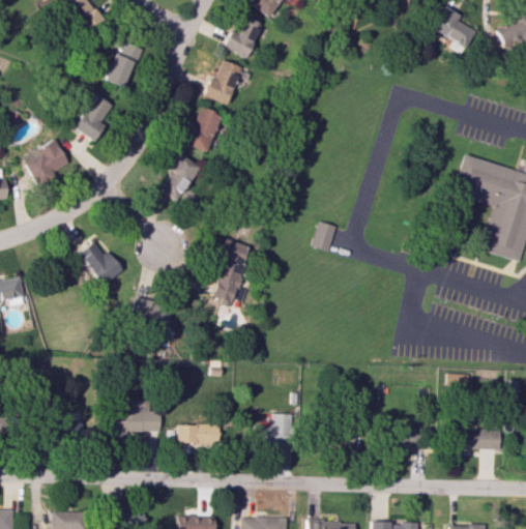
[(105,20),(86,0),(67,0),(62,5),(88,34),(105,20)]
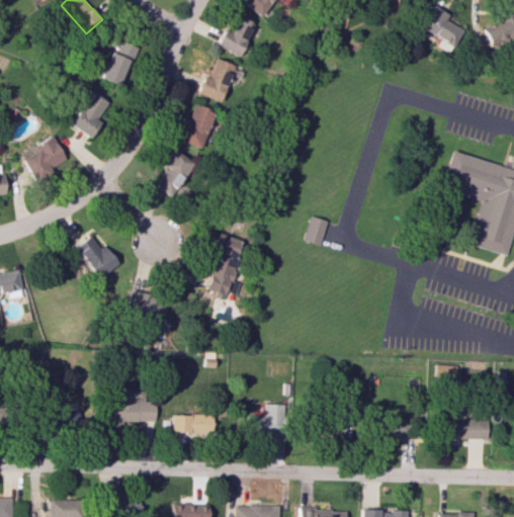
[(243,0),(243,1),(261,16),(274,0),(243,0)]
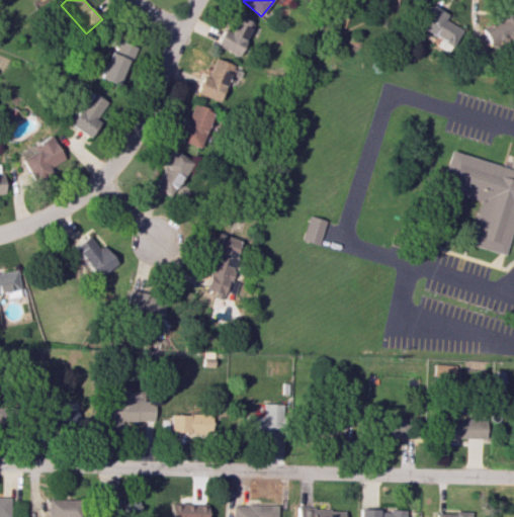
[(442,39),(438,47),(451,54),(464,30),(446,20),(449,14),(432,5),(420,28),(442,39)]
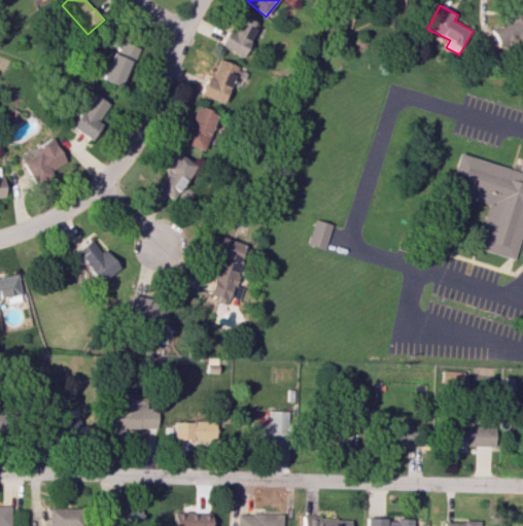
[(522,13),(491,26),(499,47),(522,37),(522,13)]
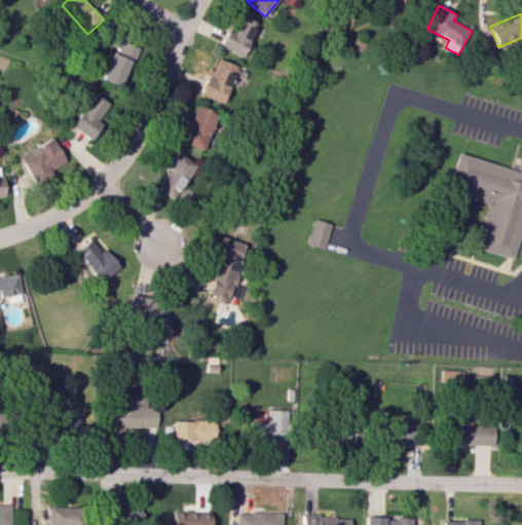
[(237,34),(229,31),(222,48),(246,58),(259,24),(244,16),(237,34)]
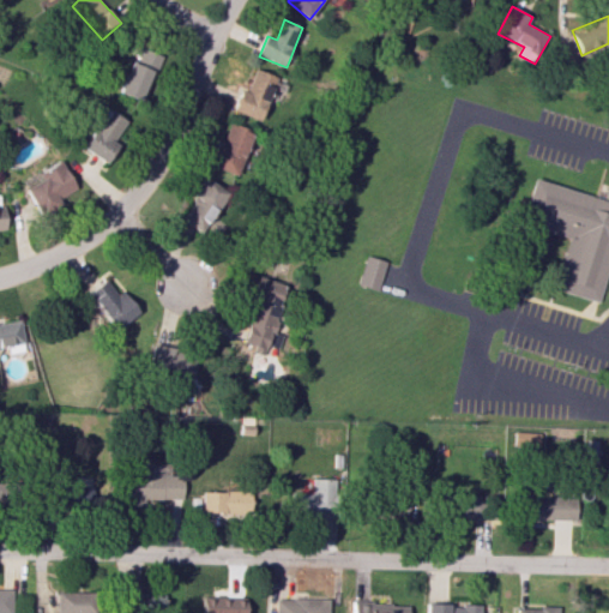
[(122,94),(146,103),(164,56),(145,49),(139,65),(133,62),(122,94)]
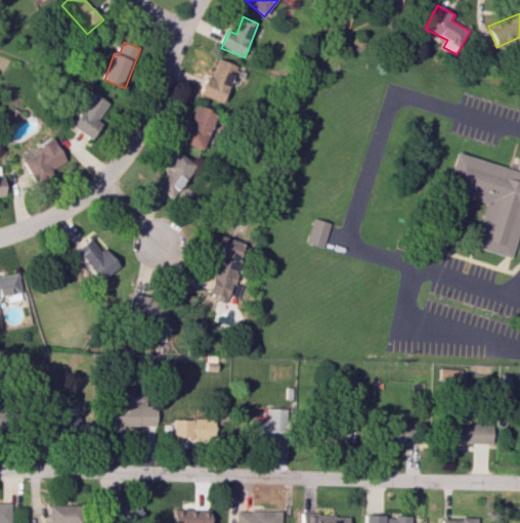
[(203,96),(225,104),(239,67),(216,58),(203,96)]
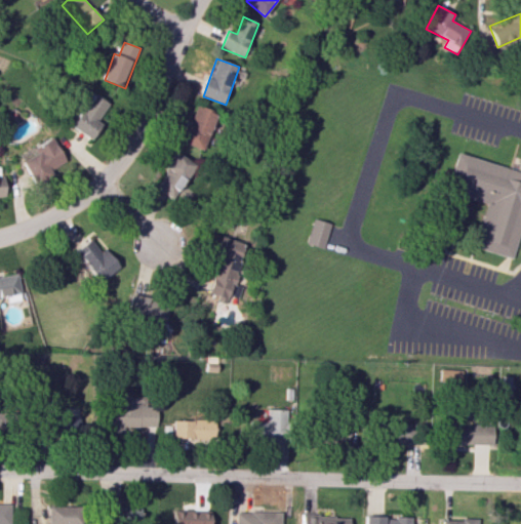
[(93,140),(106,122),(102,120),(111,105),(91,92),(71,126),(93,140)]
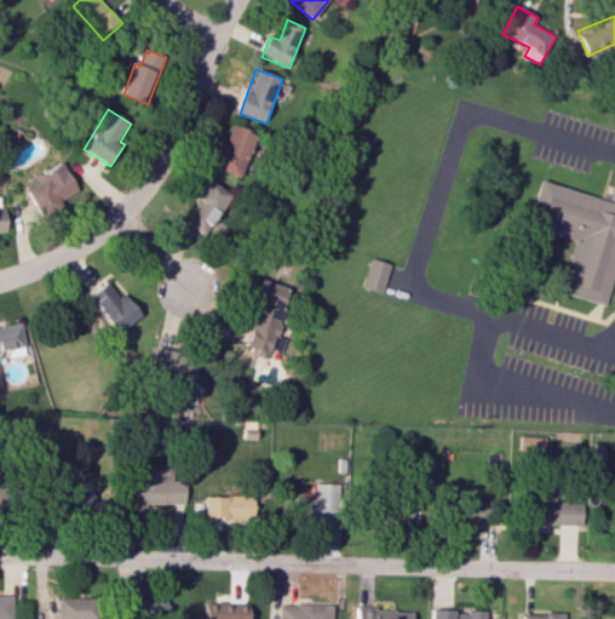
[(243,179),(260,136),(235,125),(217,168),(243,179)]
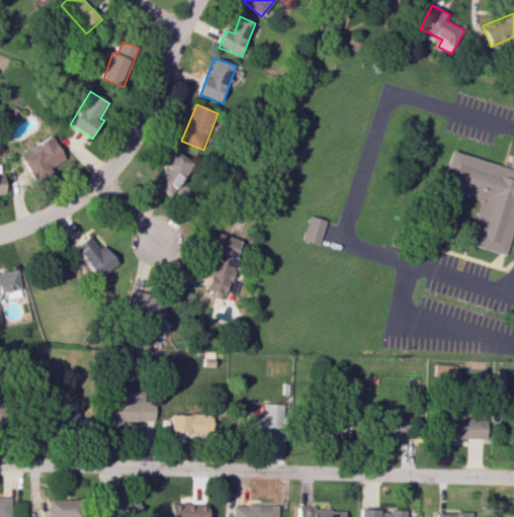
[(68,160),(55,137),(20,155),(36,184),(55,174),(52,169),(68,160)]
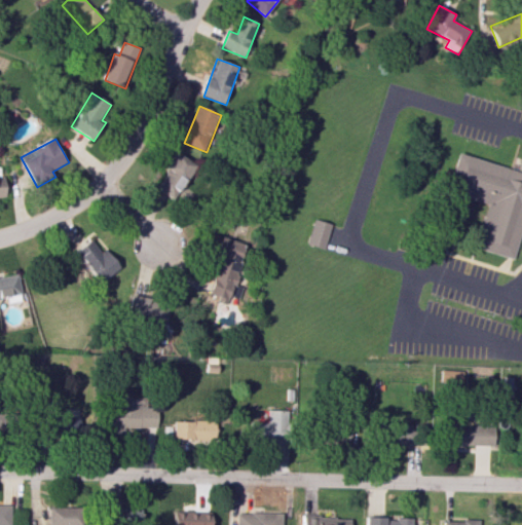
[(177,199),(199,165),(180,153),(158,187),(177,199)]
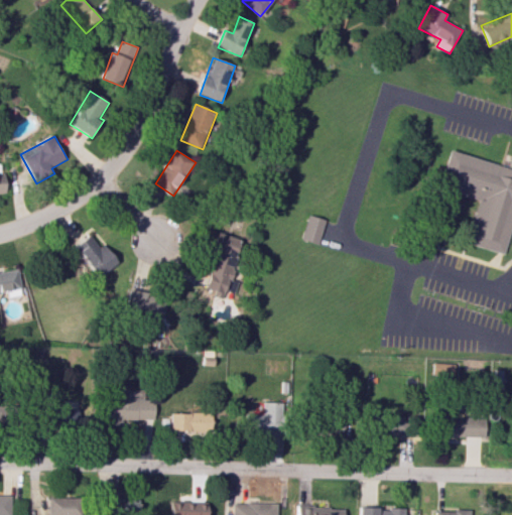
[(451,152),(511,172),(511,222),(503,249),(469,238),(482,198),(439,183),(451,152)]
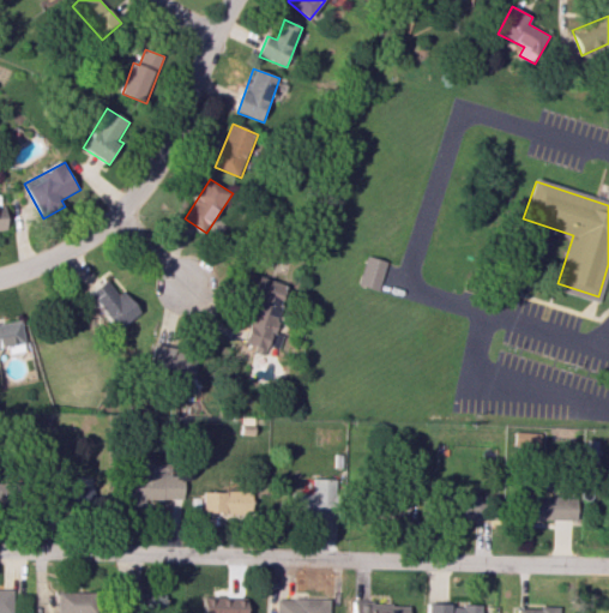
[(0,230),(10,232),(8,208),(0,208),(0,230)]
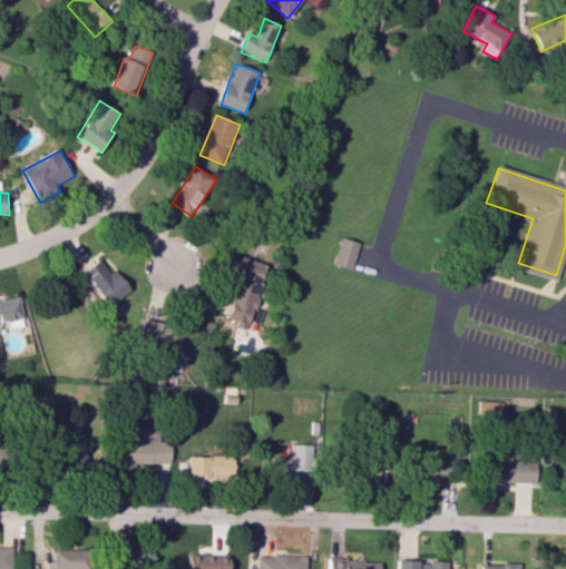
[(354,271),(363,244),(344,238),(335,265),(354,271)]
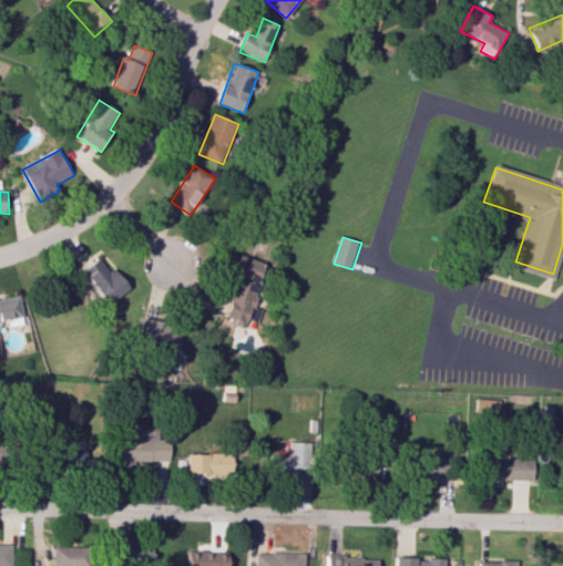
[(249,327),(267,264),(242,256),(229,300),(233,301),(227,320),(249,327)]
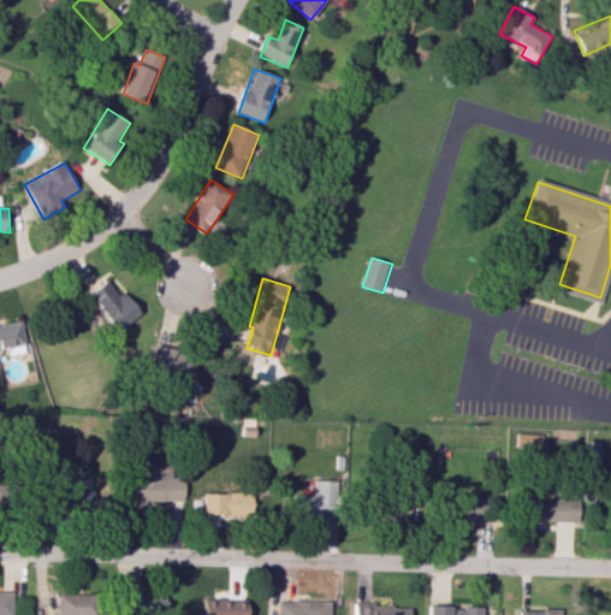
[(92,295),(120,332),(143,314),(126,291),(120,295),(111,281),(92,295)]
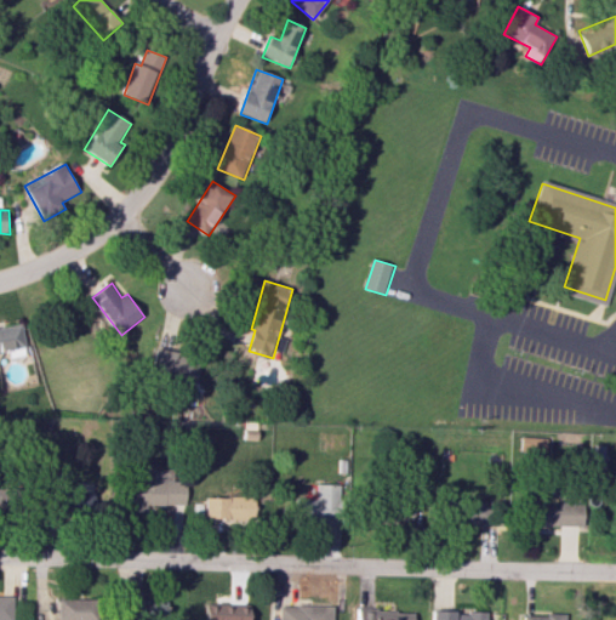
[(0,328),(0,354),(29,348),(24,323),(0,328)]
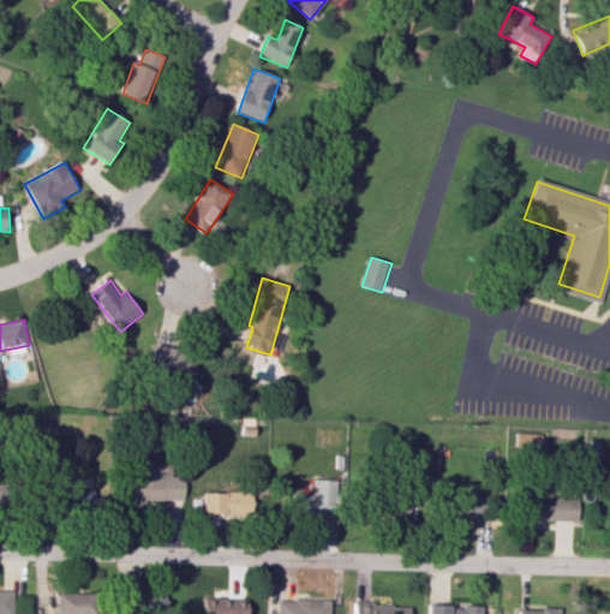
[(198,393),(202,353),(156,349),(153,376),(183,380),(181,391),(198,393)]
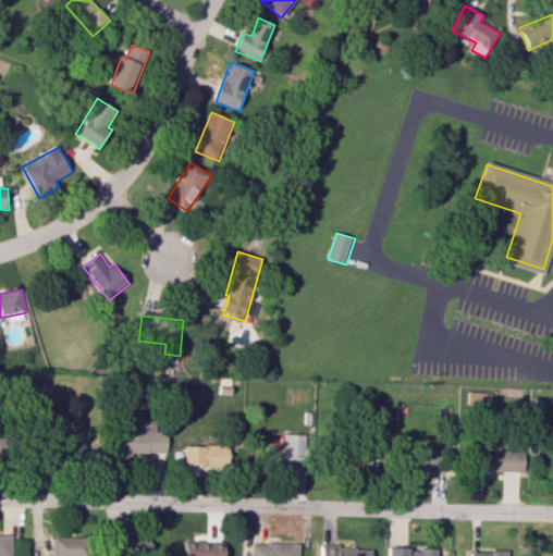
[(492,410),(493,393),(470,393),(470,409),(492,410)]
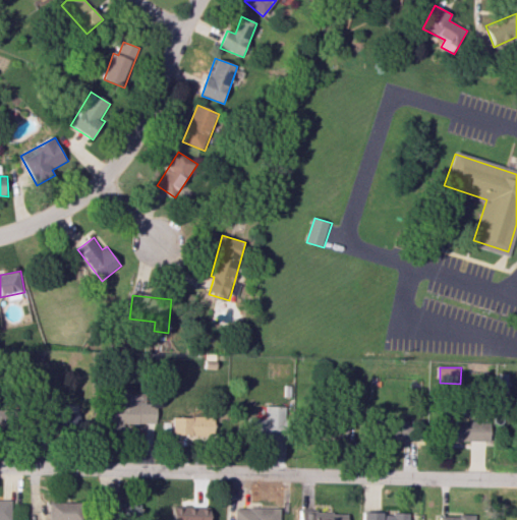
[(250,419),(250,439),(289,439),(289,407),(268,407),(268,419),(250,419)]
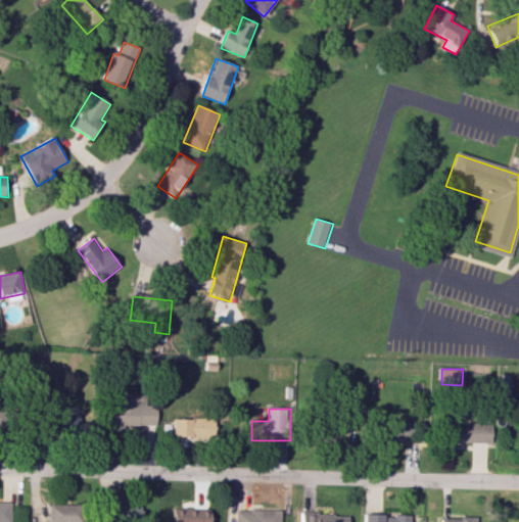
[(175,438),(216,438),(217,419),(175,419),(175,438)]
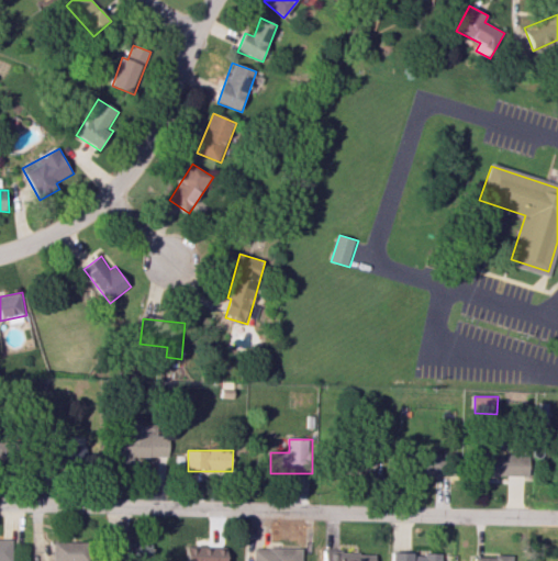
[(414,453),(414,473),(448,474),(449,455),(414,453)]
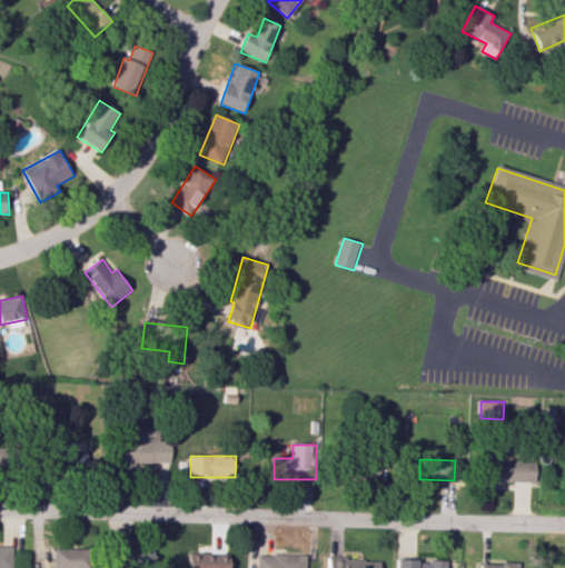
[(541,484),(542,461),(485,460),(485,482),(541,484)]
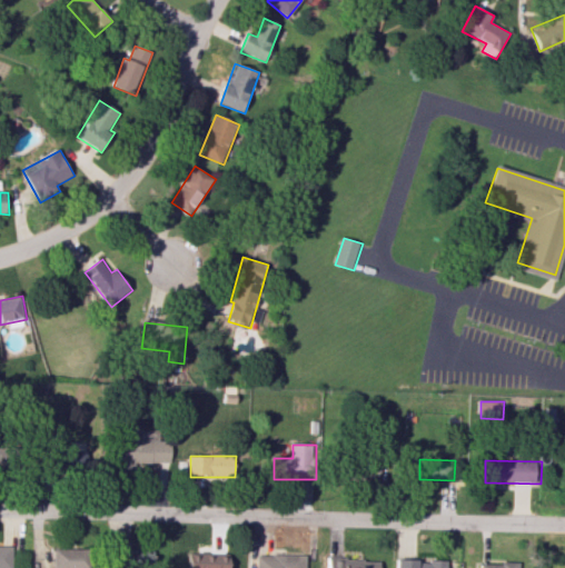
[(389,479),(389,462),(368,464),(368,480),(389,479)]
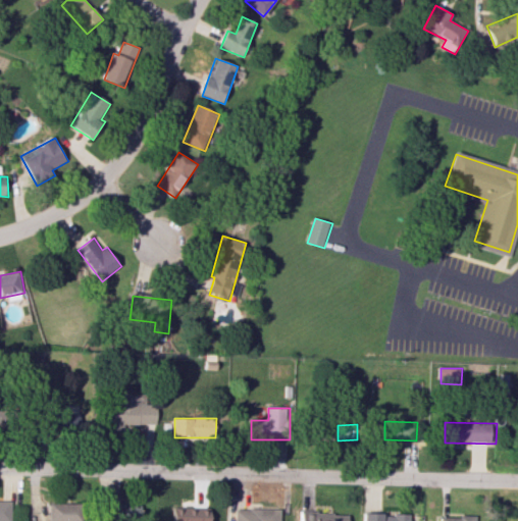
[(12,520),(13,502),(0,501),(0,520),(12,520)]
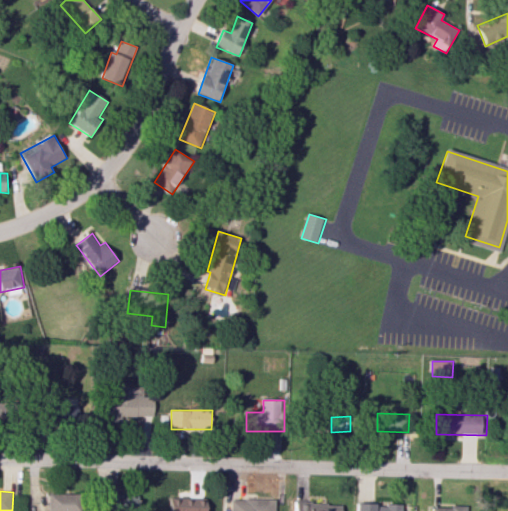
[(79,510),(79,494),(50,494),(50,510),(79,510)]
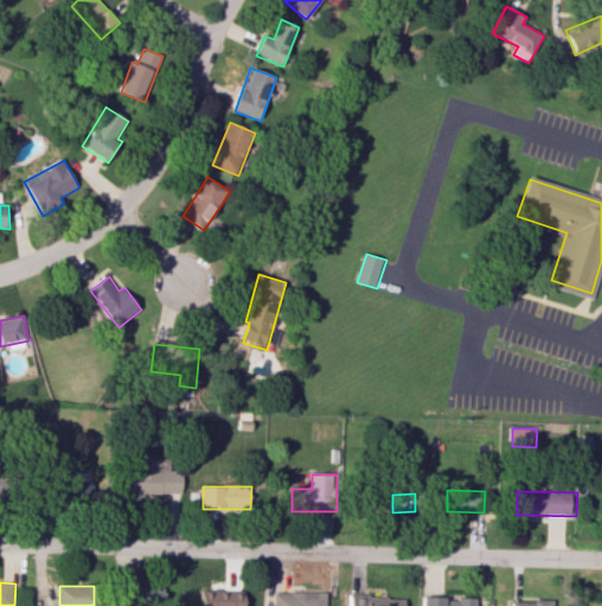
[(245,605),(245,592),(204,591),(203,605),(245,605)]
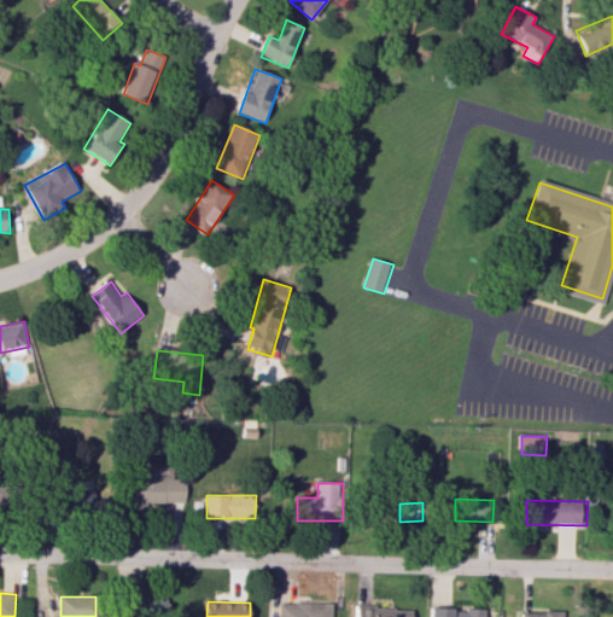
[(281,604),(280,616),(333,616),(334,605),(281,604)]
